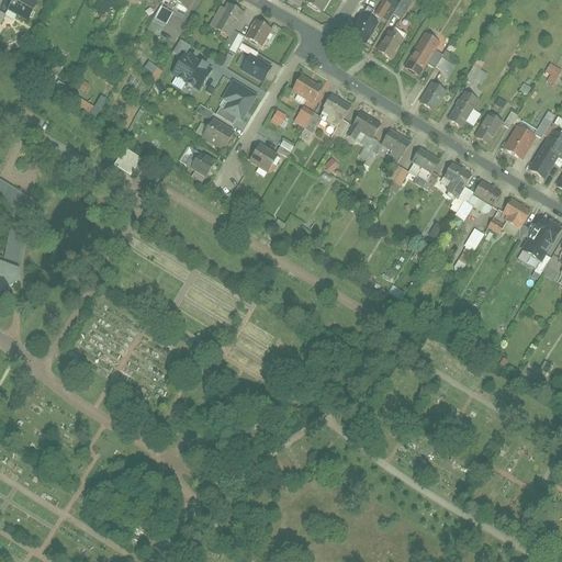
[(33,0),(12,0),(8,8),(29,20),(40,3),(33,0)]
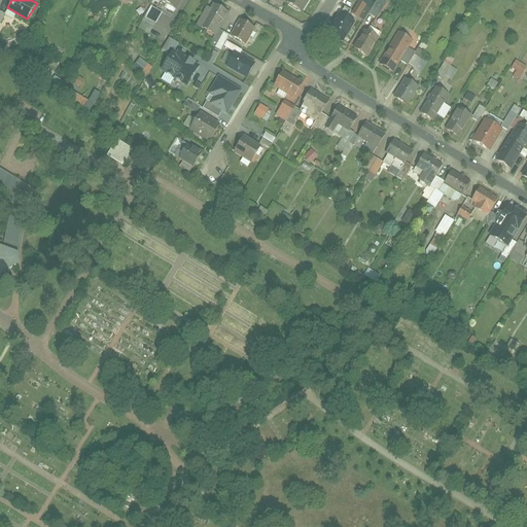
[(161,0),(175,9),(181,0),(161,0)]
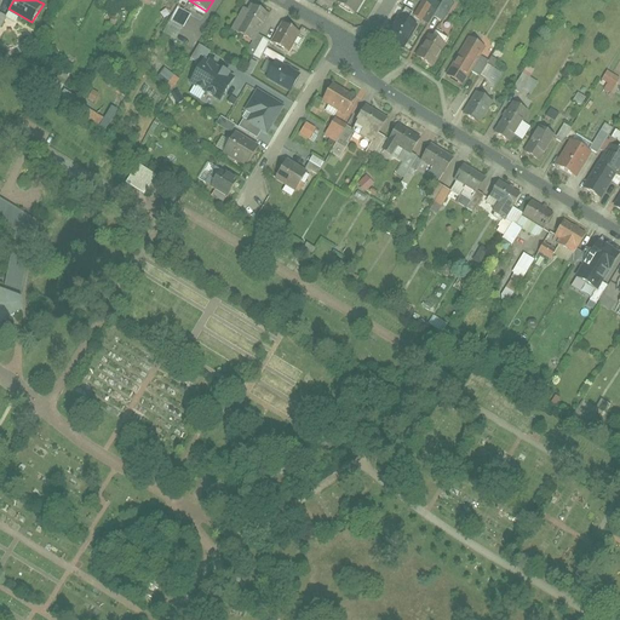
[(363,0),(334,0),(334,3),(354,16),(363,0)]
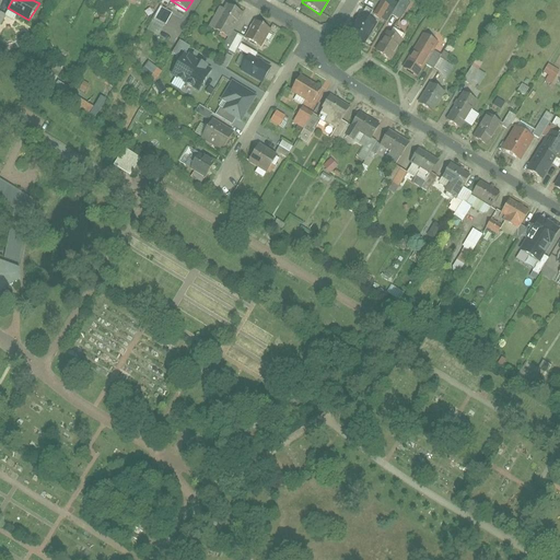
[(378,0),(371,13),(363,9),(348,34),(363,44),(376,23),(381,26),(385,20),(392,23),(400,9),(393,4),(395,0),(378,0)]
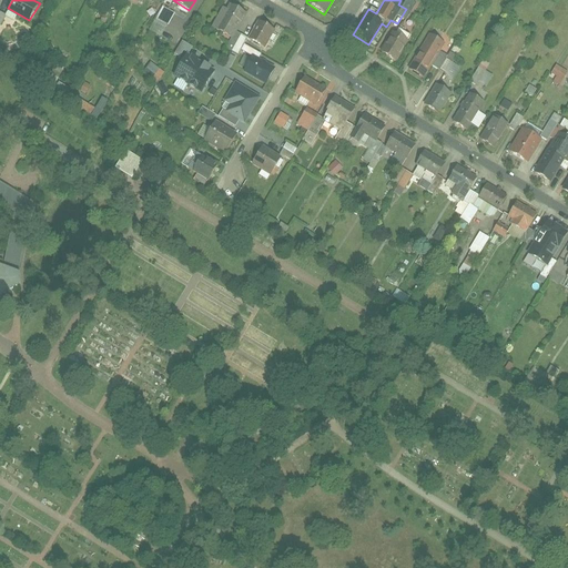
[(244,11),(230,1),(214,24),(229,34),(244,11)]
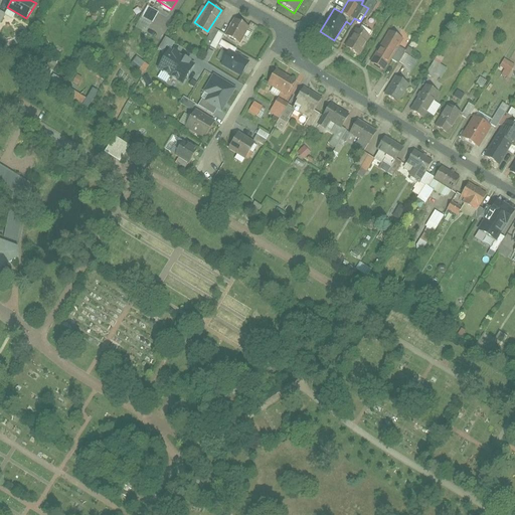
[(134,27),(145,33),(156,11),(145,6),(134,27)]
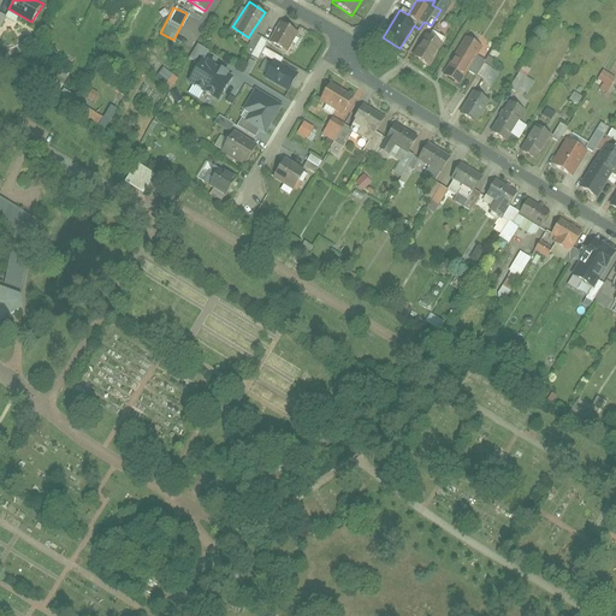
[(283,54),(296,33),(277,19),(264,42),(283,54)]
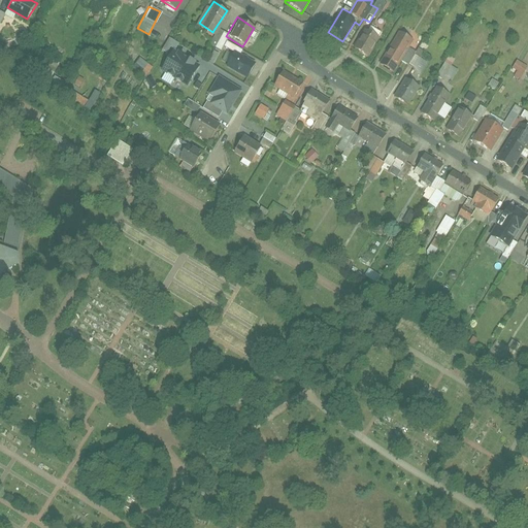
[(257,34),(262,27),(257,24),(253,31),(257,34)]
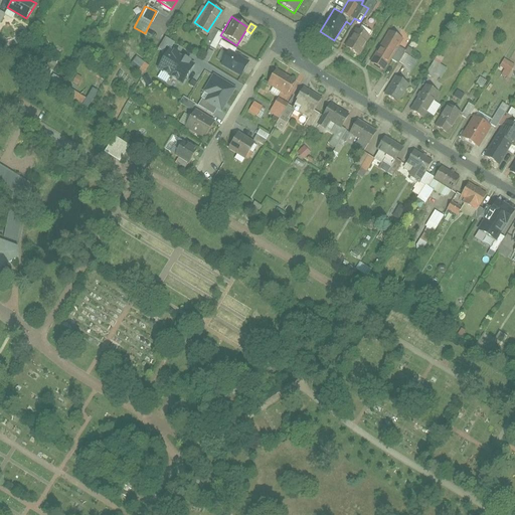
[(372,34),(358,25),(345,44),(360,54),(372,34)]
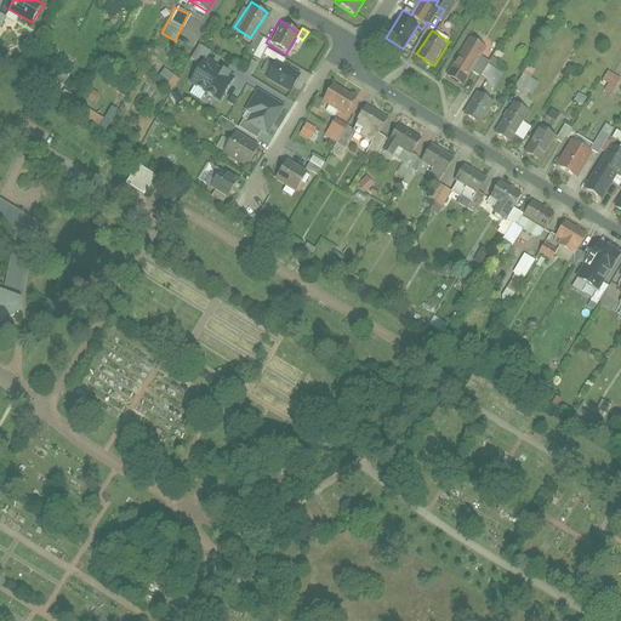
[(266,45),(254,36),(243,53),(255,62),(266,45)]
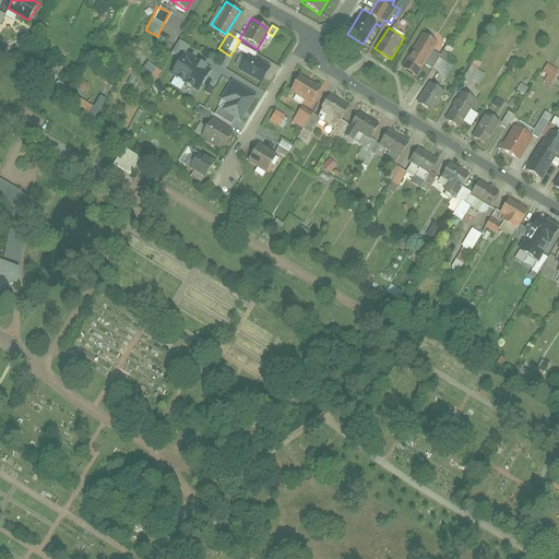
[(444,56),(418,40),(403,67),(417,75),(426,61),(437,68),(444,56)]
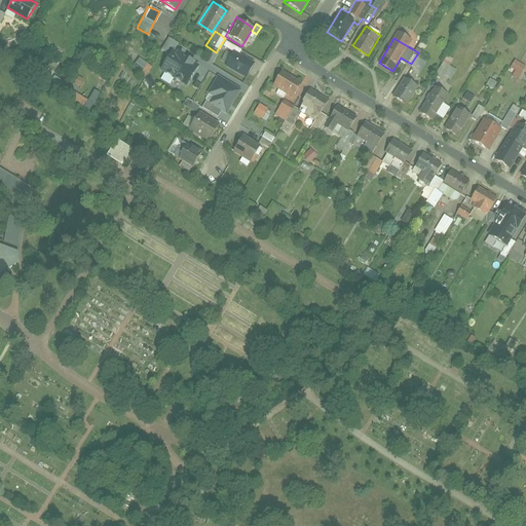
[(174,78),(185,60),(173,51),(161,71),(174,78)]
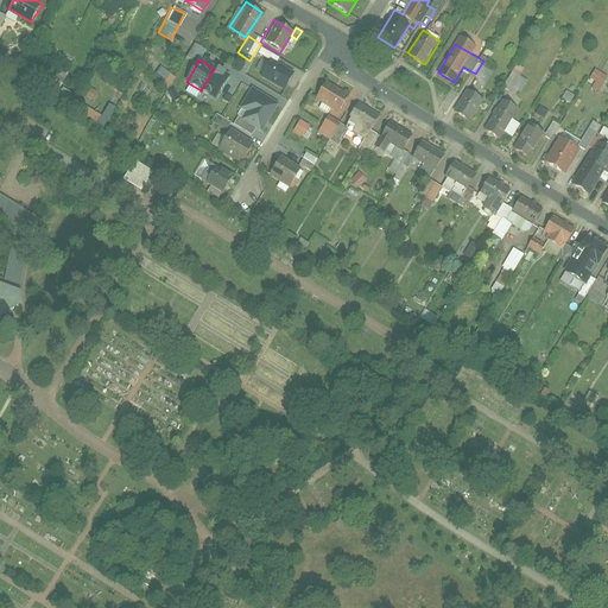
[(285,89),(293,75),(271,62),(268,64),(261,61),(257,70),(264,74),(263,77),(285,89)]
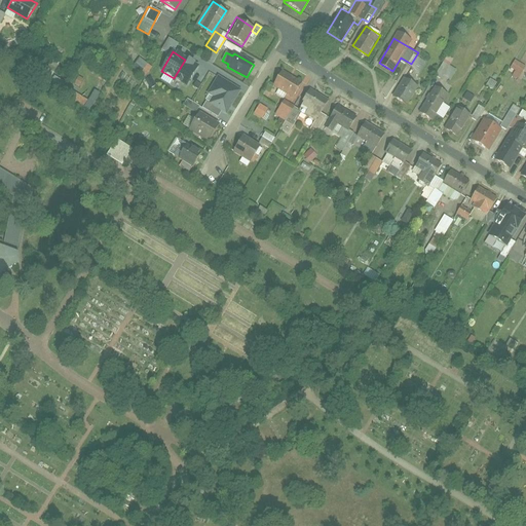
[(441,79),(441,77),(451,80),(455,69),(449,67),(451,59),(443,55),(436,77),(441,79)]
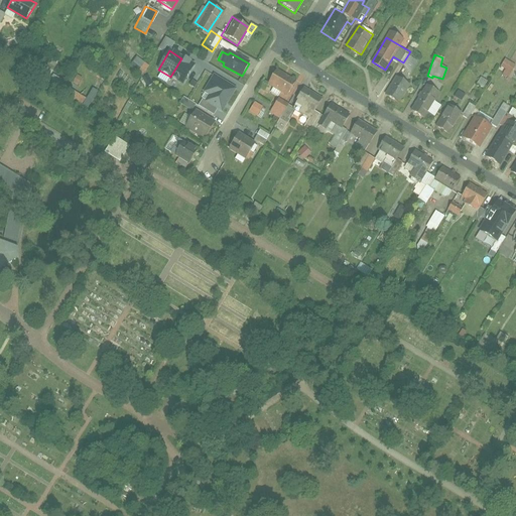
[(129,66),(138,72),(144,61),(134,56),(129,66)]
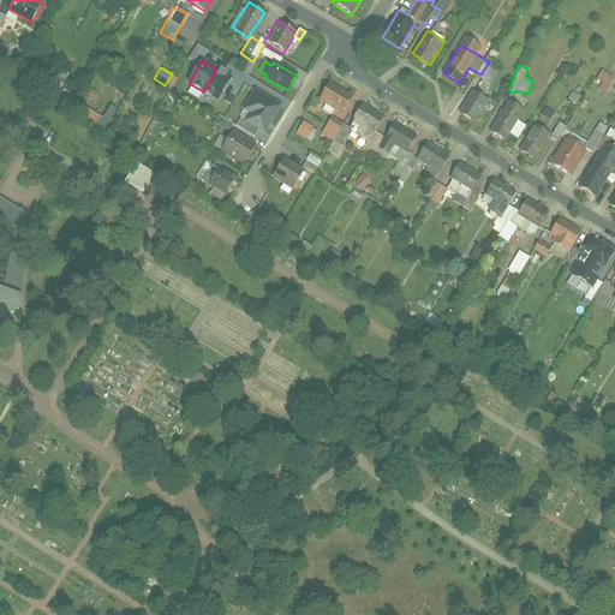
[(232,78),(216,70),(203,91),(219,100),(232,78)]
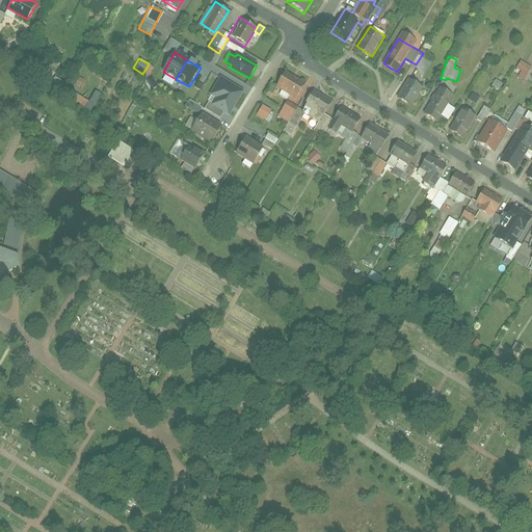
[(37,61),(36,67),(53,73),(55,68),(37,61)]
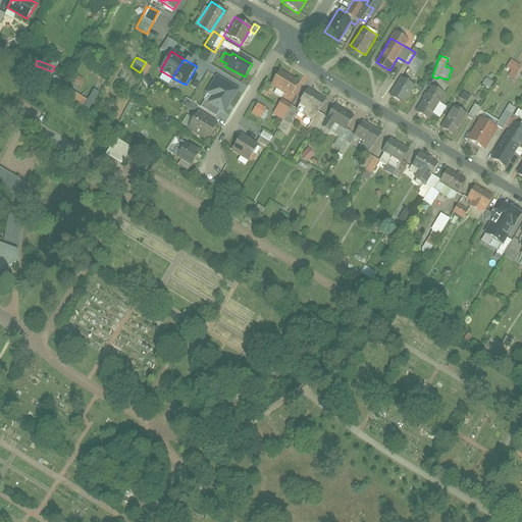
[(510,70),(507,75),(514,80),(521,66),(509,60),(505,68),(510,70)]
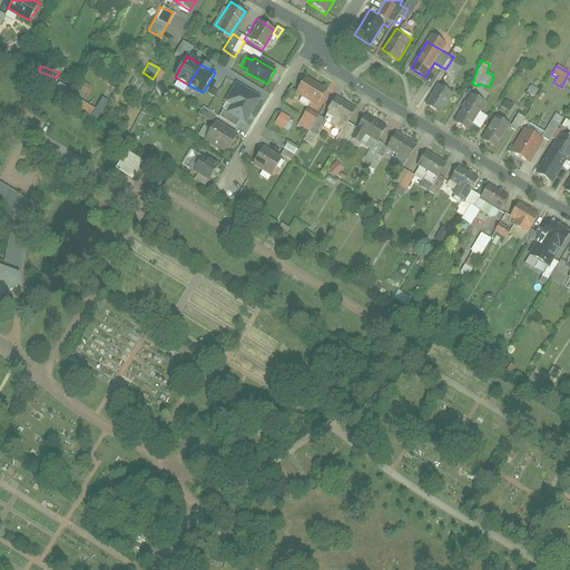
[(326,88),(304,75),(295,90),(318,102),(326,88)]
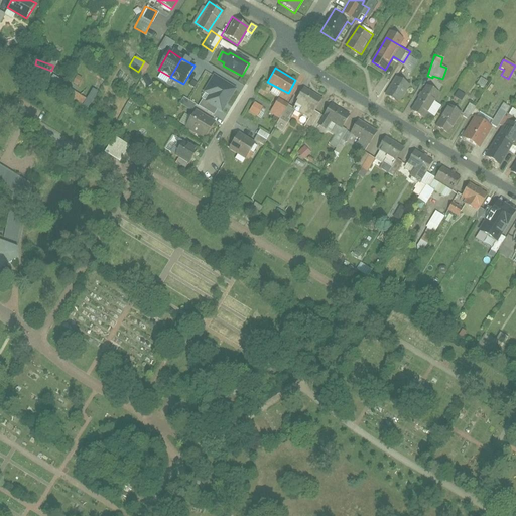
[(411,84),(395,74),(385,91),(402,100),(411,84)]
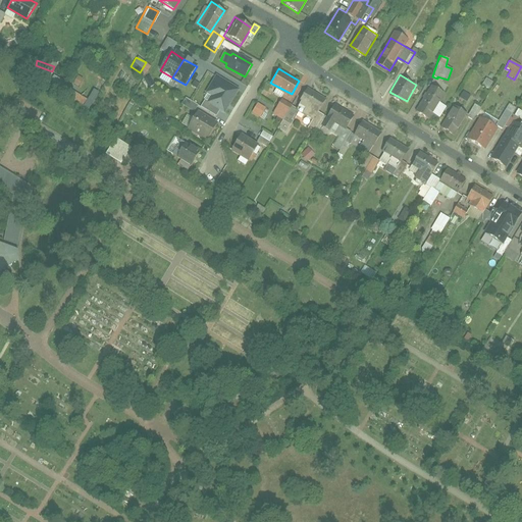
[(53,75),(50,81),(63,89),(66,84),(53,75)]
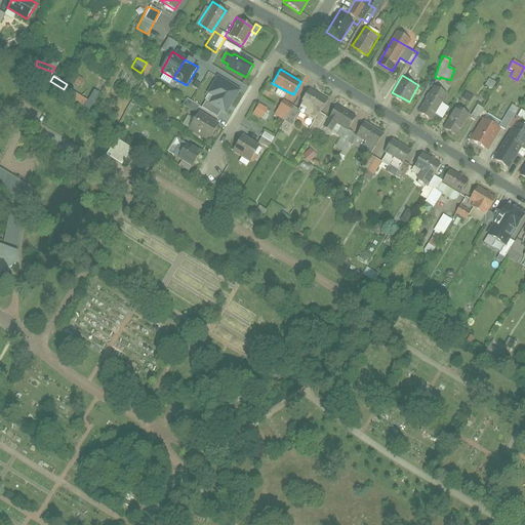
[(226,113),(239,90),(218,78),(209,93),(214,96),(210,104),(226,113)]
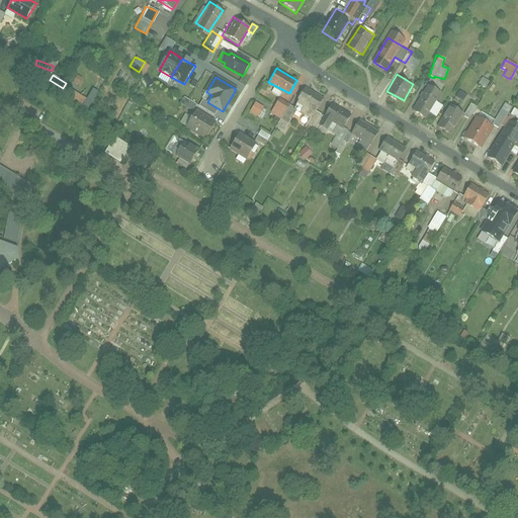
[(481,79),(478,84),(485,87),(487,81),(481,79)]
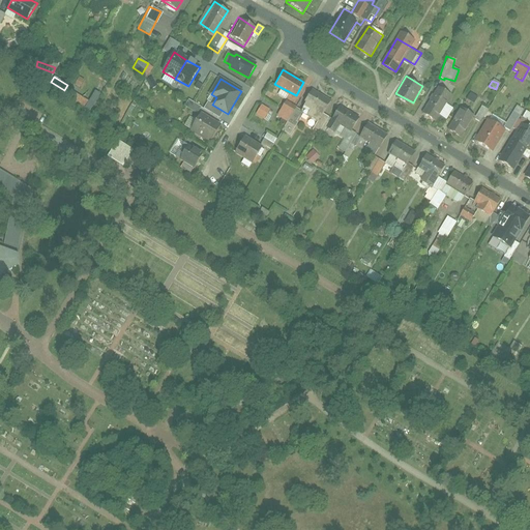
[(331,99),(312,87),(304,98),(317,106),(315,110),(323,114),(331,99)]
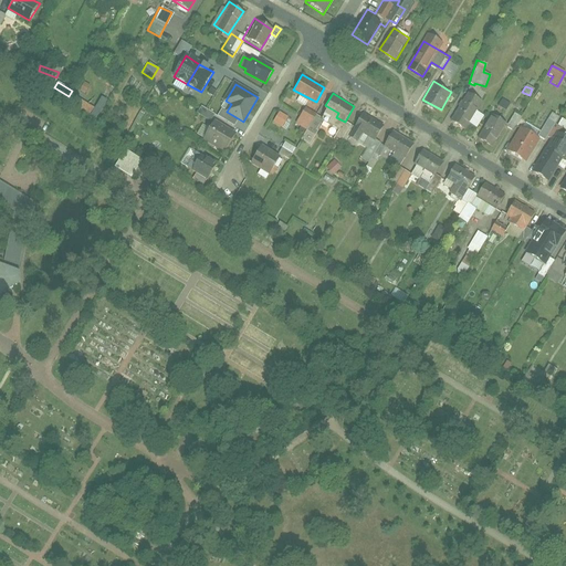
[(481,104),(464,94),(451,116),(467,126),(481,104)]
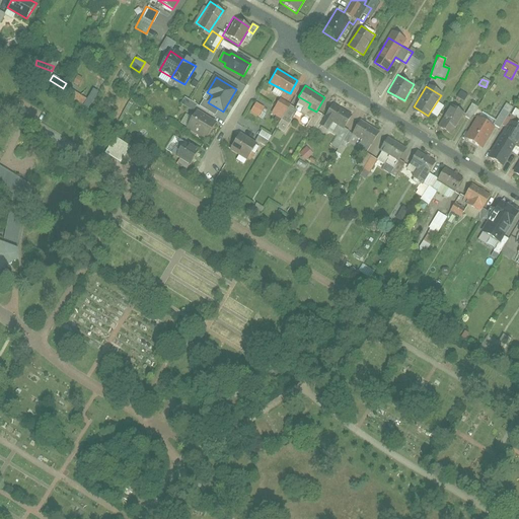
[(65,87),(61,93),(80,104),(83,97),(65,87)]
